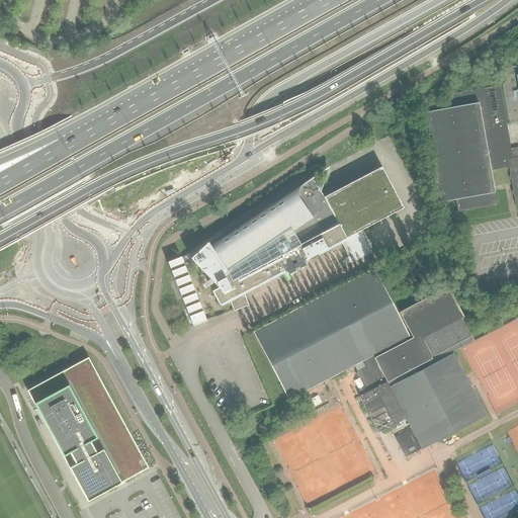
[(510,76),(517,75),(516,67),(509,69),(510,76)]
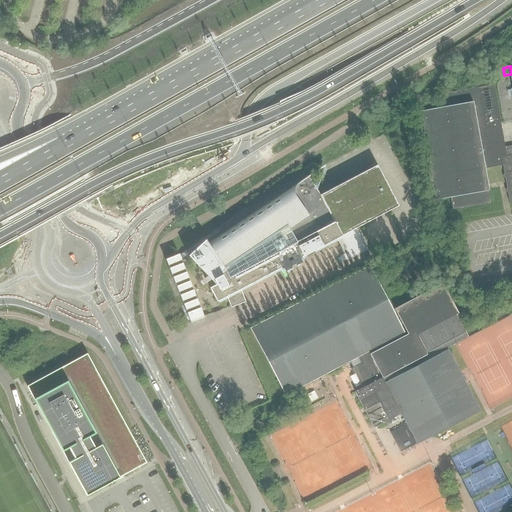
[(511,146),(505,147),(502,132),(493,85),(445,93),(447,106),(415,112),(431,201),(450,197),(452,210),(491,203),(488,190),(484,169),(503,165),(509,202),(511,201),(511,146)]
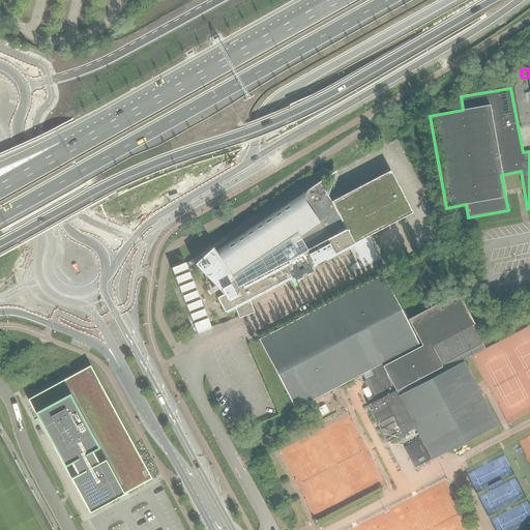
[(203,260),(195,265),(213,286),(206,291),(208,295),(217,290),(223,295),(216,298),(224,312),(234,306),(237,315),(238,318),(254,313),(252,307),(248,299),(348,246),(359,269),(380,259),(369,236),(412,213),(389,171),(333,201),(331,202),(318,183),(261,221),(217,249),(217,248),(231,239),(228,235),(185,265),(184,263),(171,268),(175,277),(186,306),(195,326),(197,333),(211,328),(188,272),(187,269),(202,259),(203,260)]
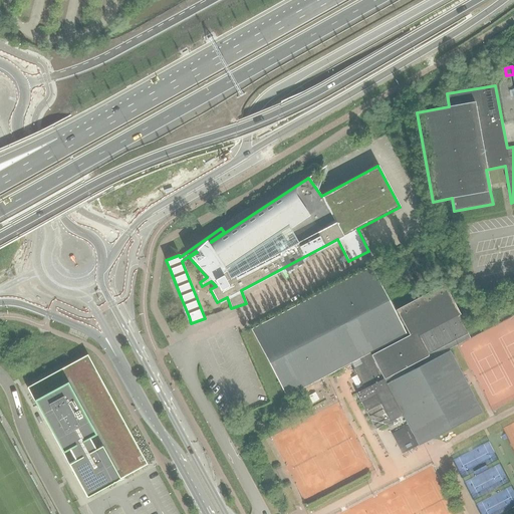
[(394,311),(370,267),(251,329),(286,397),(351,363),(354,369),(352,370),(354,375),(356,374),(357,375),(364,389),(356,394),(374,430),(402,416),(418,446),(482,413),(449,349),(470,338),(458,316),(460,315),(444,285),(394,311)]
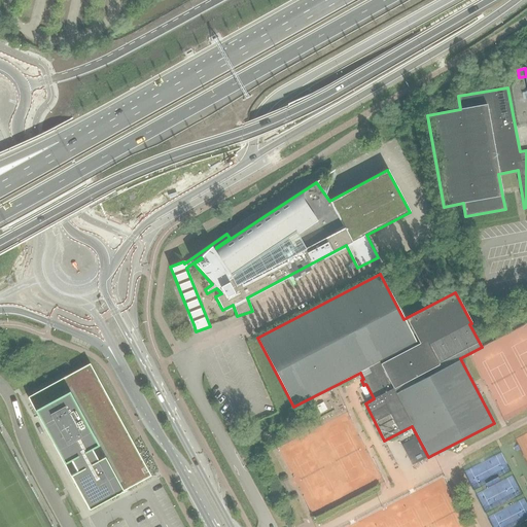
[(28,397),(89,510),(150,477),(90,363),(28,397)]
